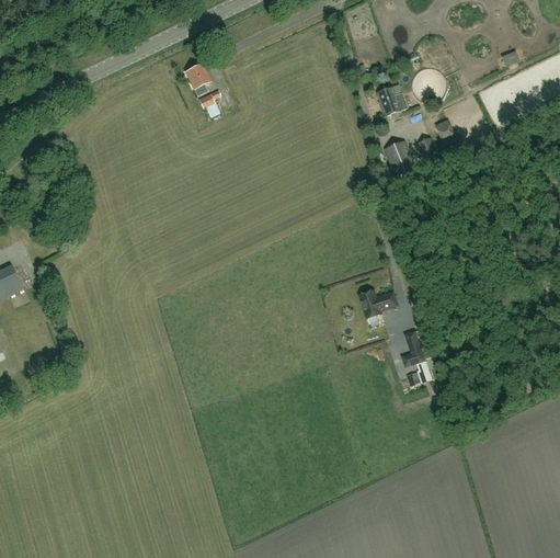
[(193,88),(210,80),(202,63),(184,70),(193,88)]
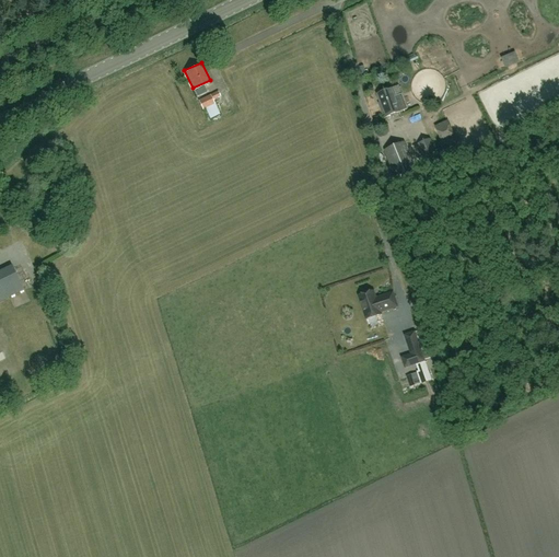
[(383,115),(400,108),(392,85),(376,91),(381,105),(380,105),(383,115)]
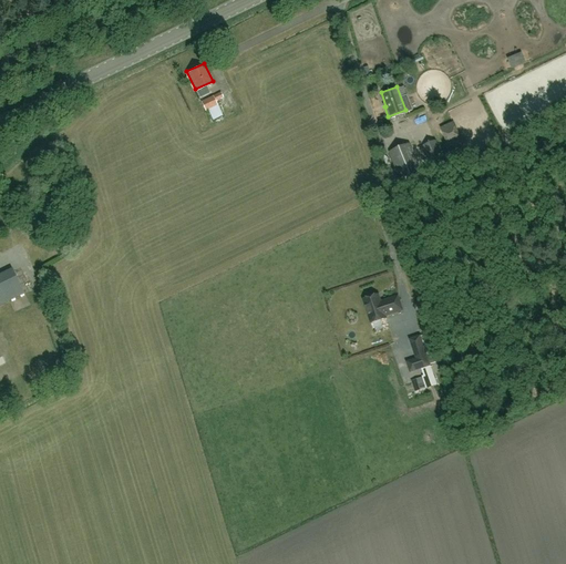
[(216,102),(212,93),(199,99),(204,109),(216,102)]
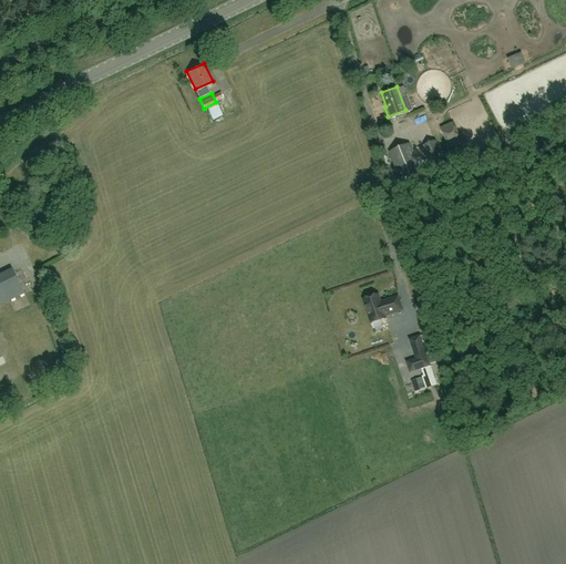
[(220,112),(216,103),(207,108),(212,116),(220,112)]
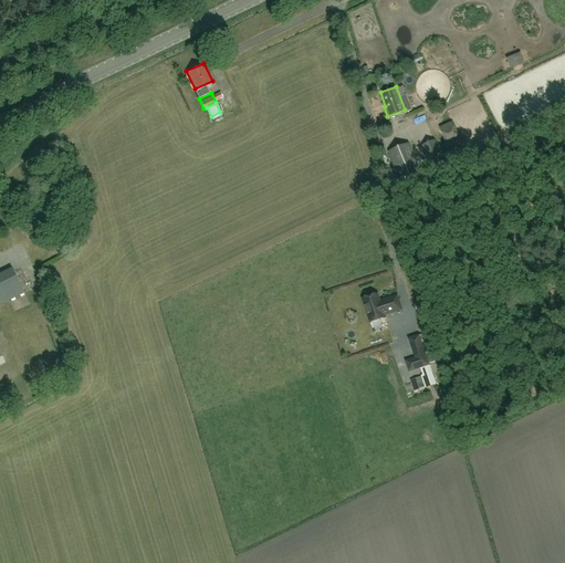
[(461,144),(453,124),(440,129),(448,149),(461,144)]
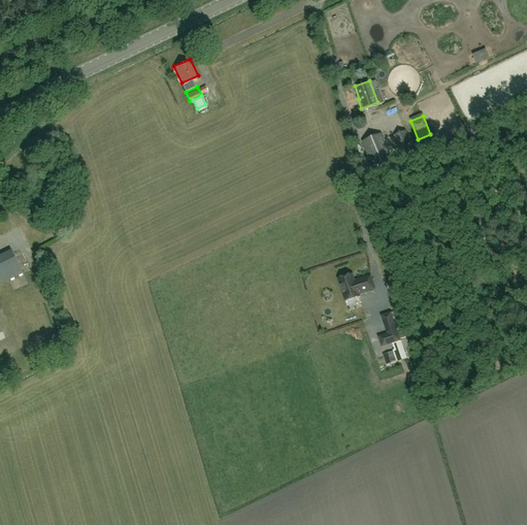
[(413,149),(405,127),(393,132),(393,134),(398,149),(400,154),(413,149)]
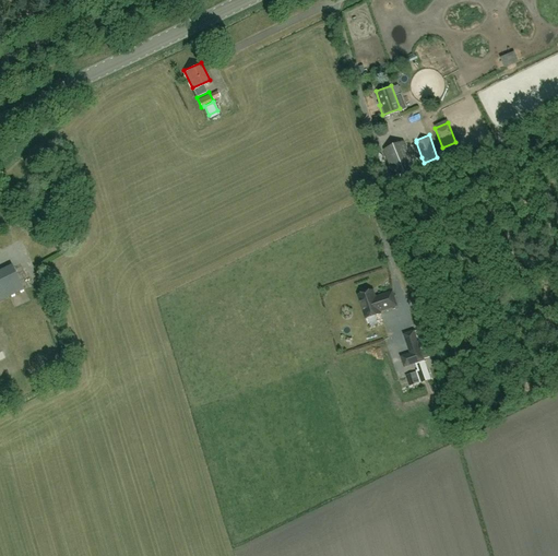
[(393,175),(413,167),(403,140),(382,148),(393,175)]
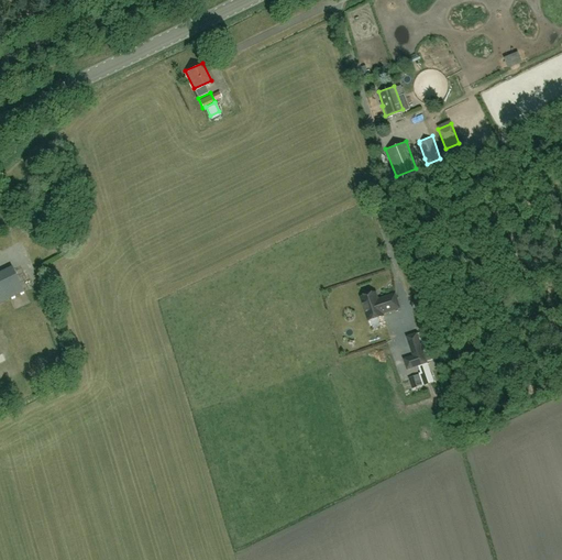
[(419,143),(414,144),(419,161),(425,158),(419,143)]
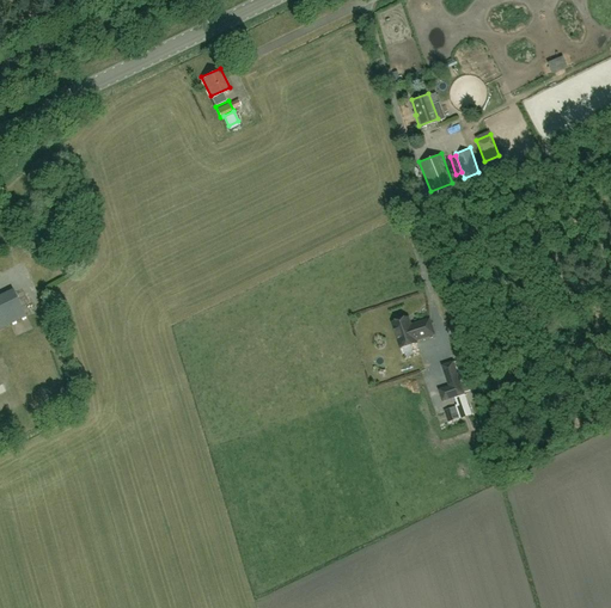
[(0,325),(26,314),(16,288),(0,294),(0,325)]
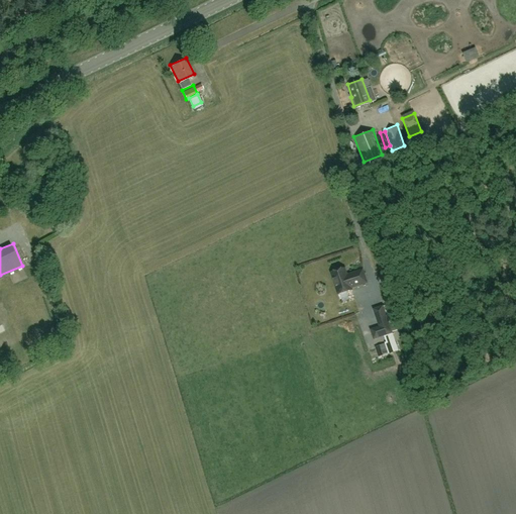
[(344,267),(330,271),(337,292),(351,288),(350,286),(366,280),(362,268),(346,273),(344,267)]
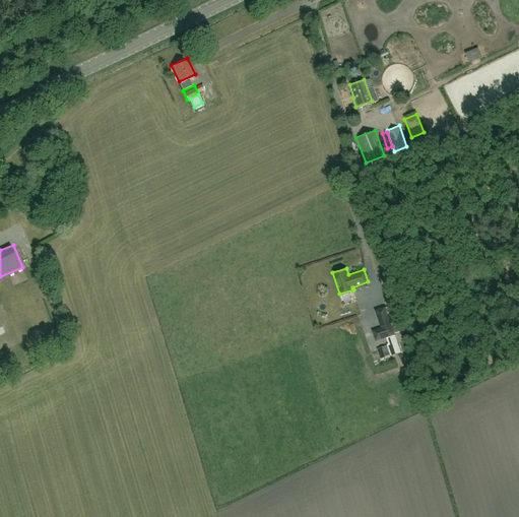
[(379,329),(372,331),(375,339),(394,333),(384,305),(377,308),(384,329),(379,330),(379,329)]
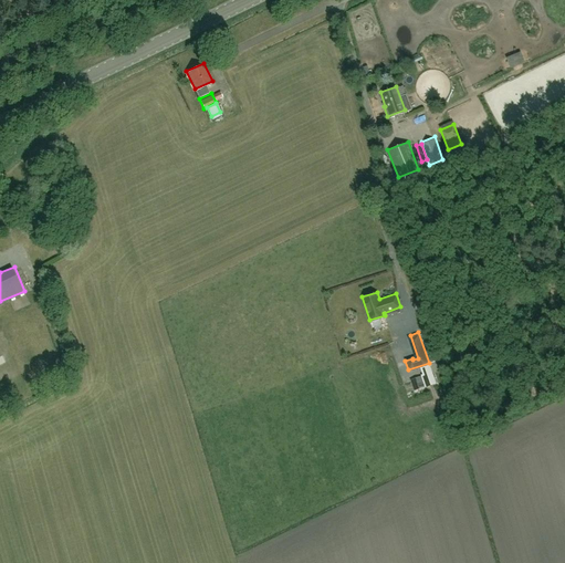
[(42,343),(48,347),(52,341),(45,336),(42,343)]
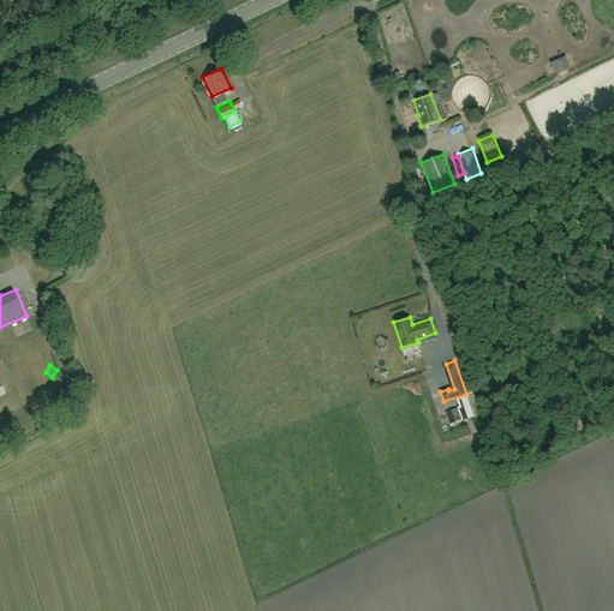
[(462,417),(476,414),(475,401),(460,403),(462,417)]
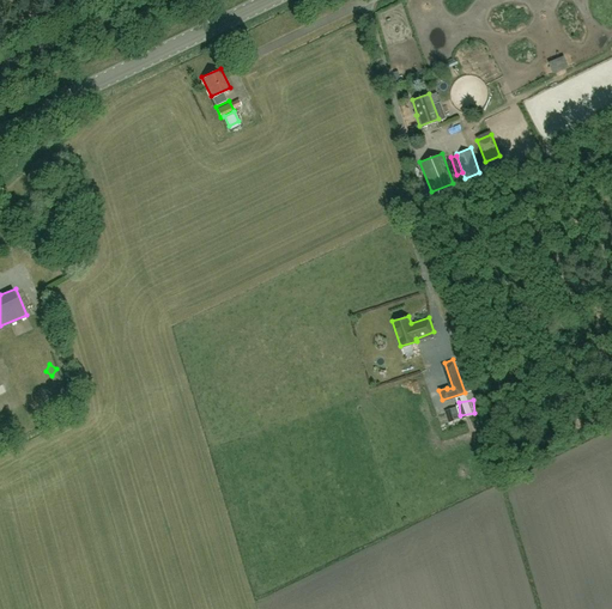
All buildings are outlined.
